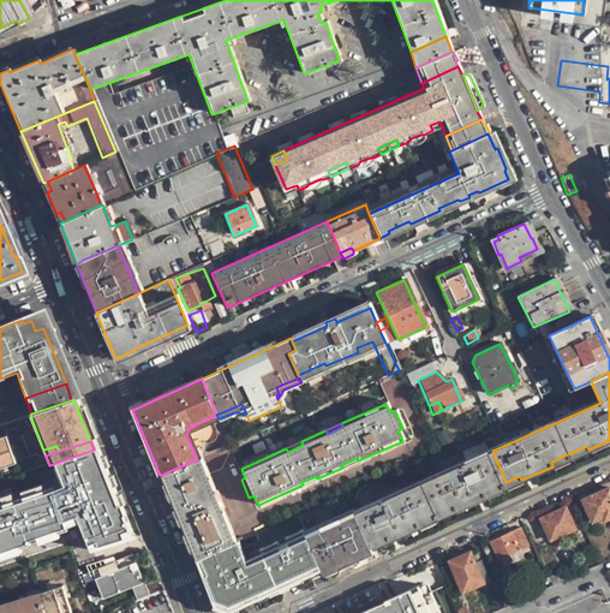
[(301,441),(286,448),(288,452),(303,445),(301,441)]
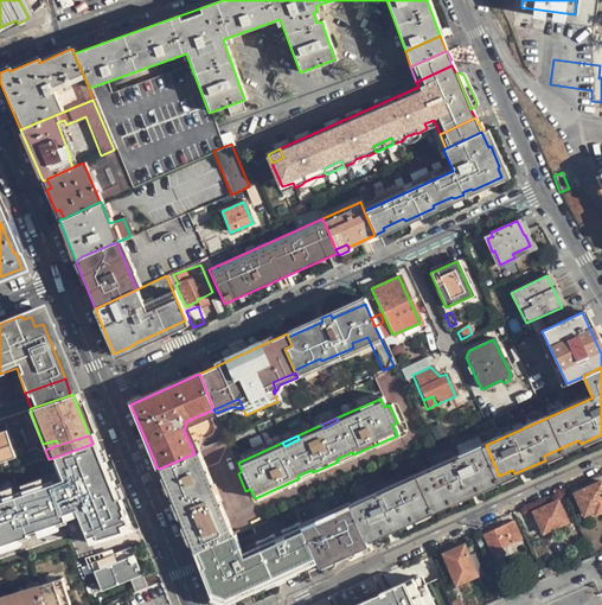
[(43,444),(45,450),(58,445),(56,440),(43,444)]
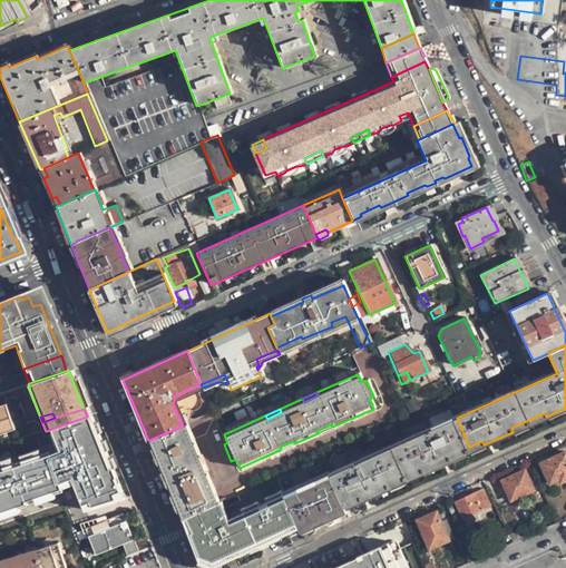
[(457,418),(451,420),(464,449),(469,447),(457,418)]
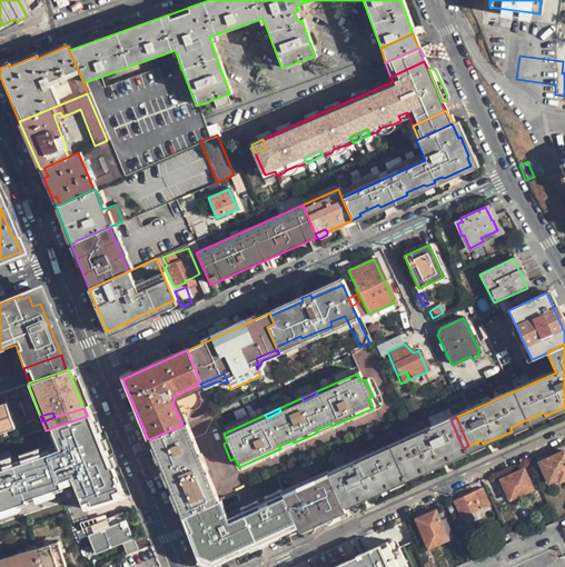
[(329,455),(324,466),(327,473),(340,504),(356,496),(358,499),(387,487),(386,484),(419,468),(422,471),(449,459),(447,455),(463,448),(450,419),(353,463),(346,448),(329,455)]
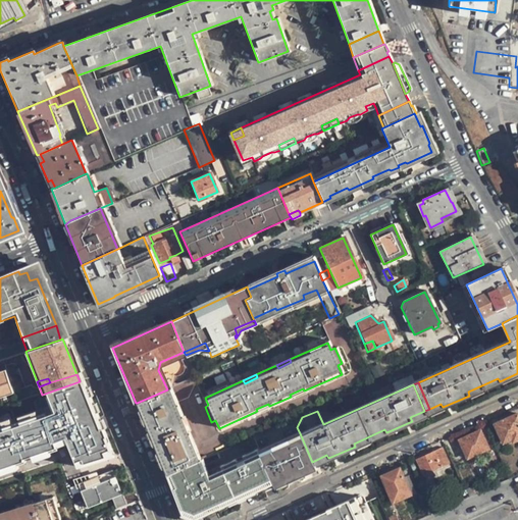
[(0,398),(9,395),(6,387),(0,390),(0,394),(0,398)]
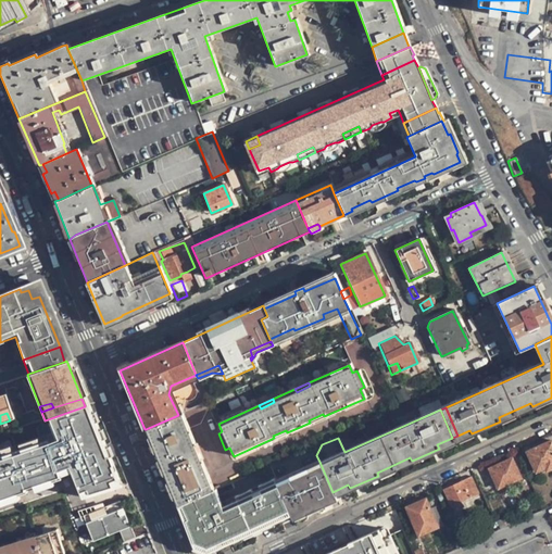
[(211,490),(180,414),(178,415),(146,429),(176,505),(199,495),(203,493),(211,490)]
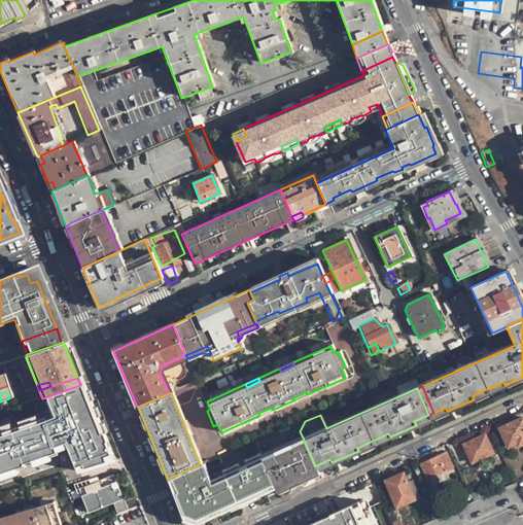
[(293,400),(307,394),(306,392),(292,398),(293,400)]
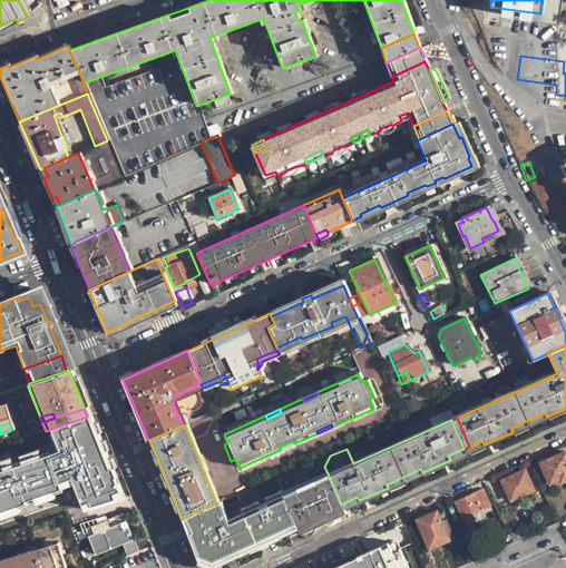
[(79,448),(71,426),(39,436),(47,460),(79,448)]
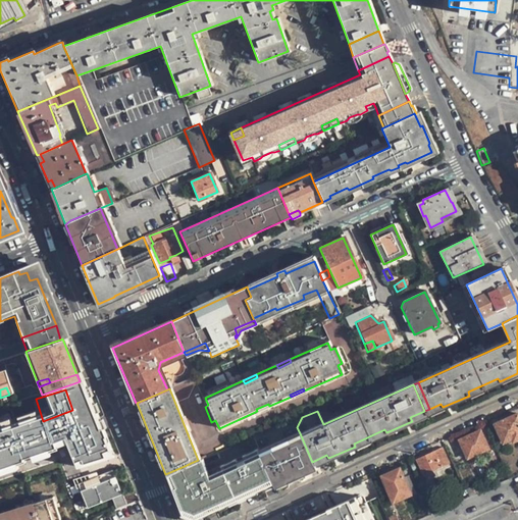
[(29,415),(24,401),(14,404),(15,408),(3,412),(6,420),(0,422),(0,436),(4,450),(6,449),(15,446),(15,448),(26,444),(22,432),(26,431),(21,417),(29,415)]
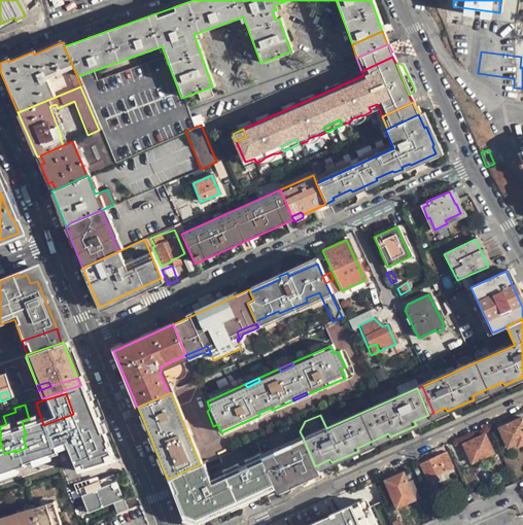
[(513,443),(522,438),(522,428),(522,427),(522,422),(521,418),(497,429),(506,448),(513,444),(513,443)]
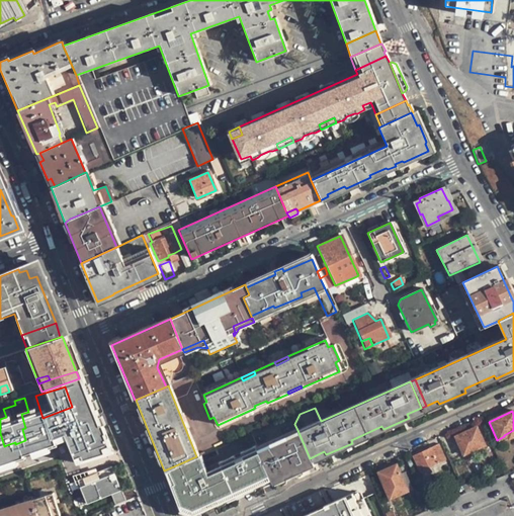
[(483,446),(478,433),(475,428),(453,437),(461,455),(483,446)]
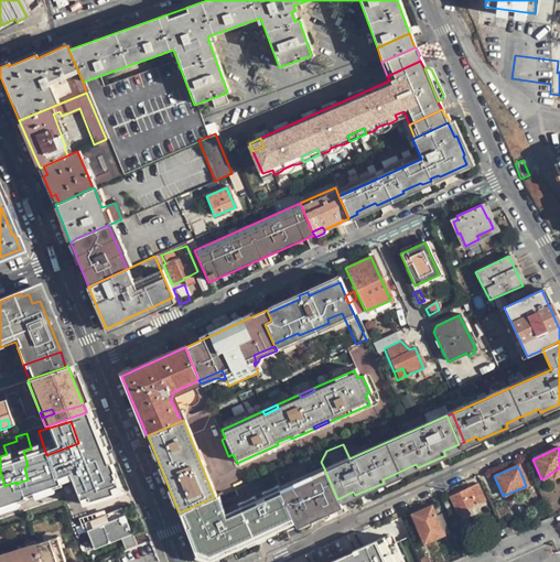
[(324,468),(280,488),(293,522),(338,501),(337,499),(324,468)]
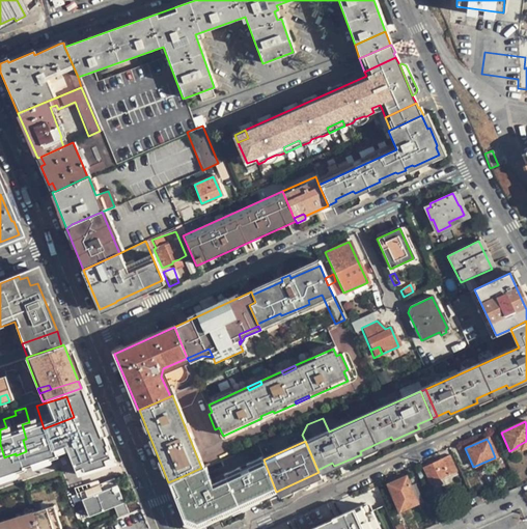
[(526,448),(526,441),(517,446),(517,447),(519,452),(526,448)]
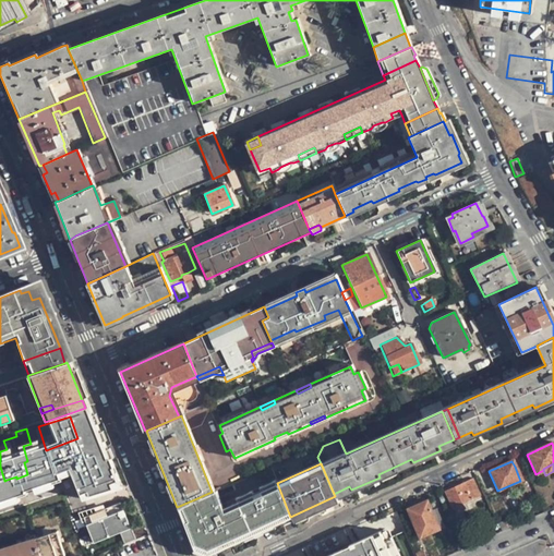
[(520,464),(515,467),(520,481),(527,478),(520,464)]
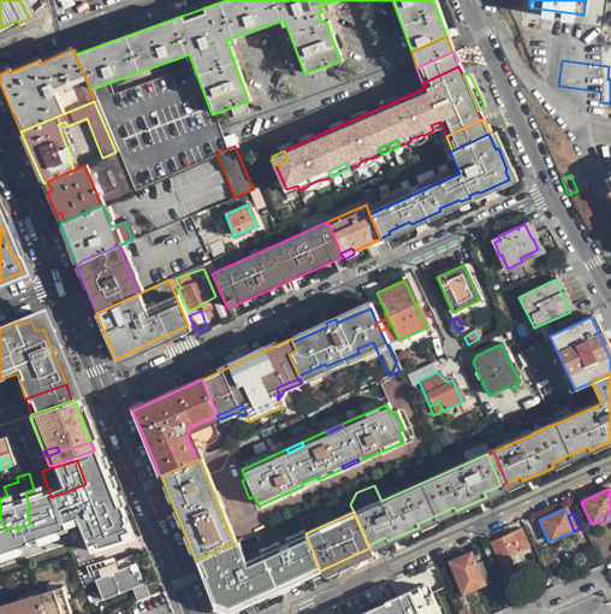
[(19,532),(18,529),(18,526),(7,530),(9,536),(19,532)]
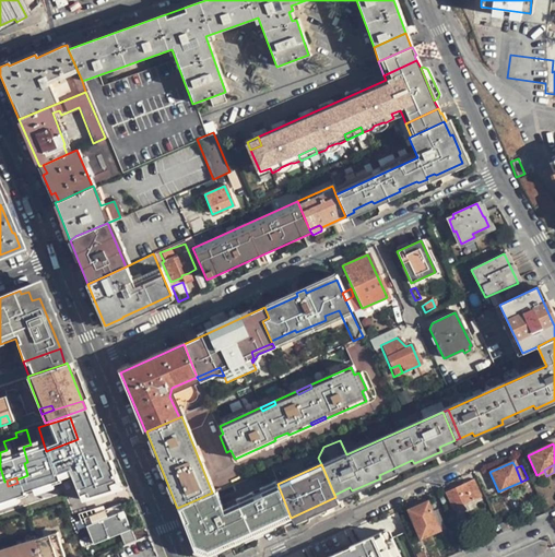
[(450,509),(452,509),(460,506),(479,497),(471,481),(444,493),(450,509)]
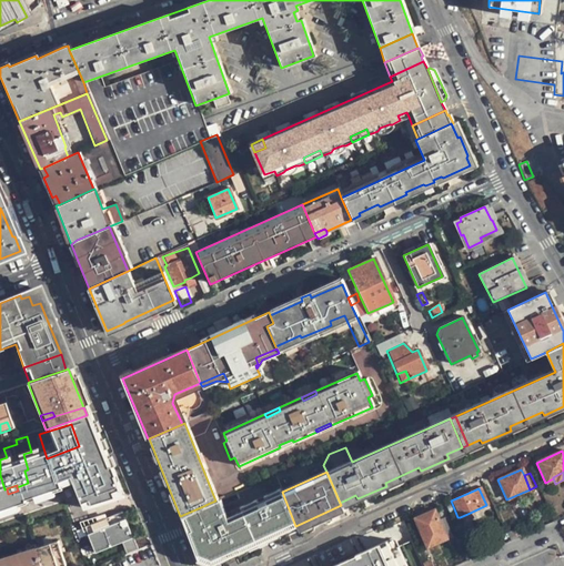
[(261,523),(282,513),(277,501),(273,503),(271,497),(268,499),(265,495),(267,495),(265,493),(262,491),(260,493),(260,494),(240,503),(243,513),(245,513),(250,524),(260,521),(261,523)]
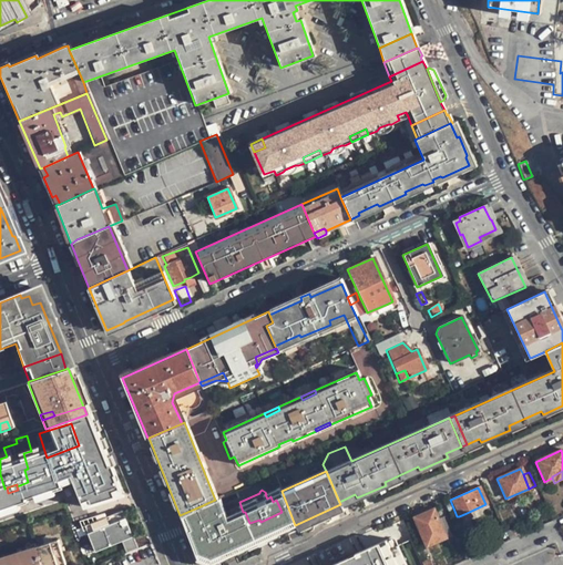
[(207,503),(203,505),(208,519),(202,521),(207,536),(204,537),(208,548),(217,545),(218,547),(231,543),(229,541),(238,537),(234,526),(232,526),(224,506),(232,503),(227,494),(215,500),(207,503)]
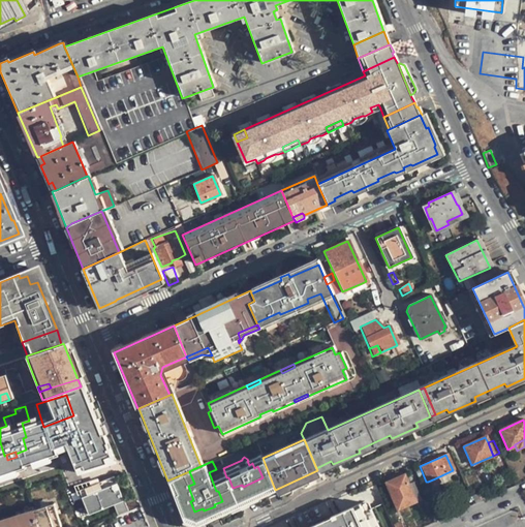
[(403,475),(385,483),(396,510),(420,500),(412,482),(407,484),(403,475)]
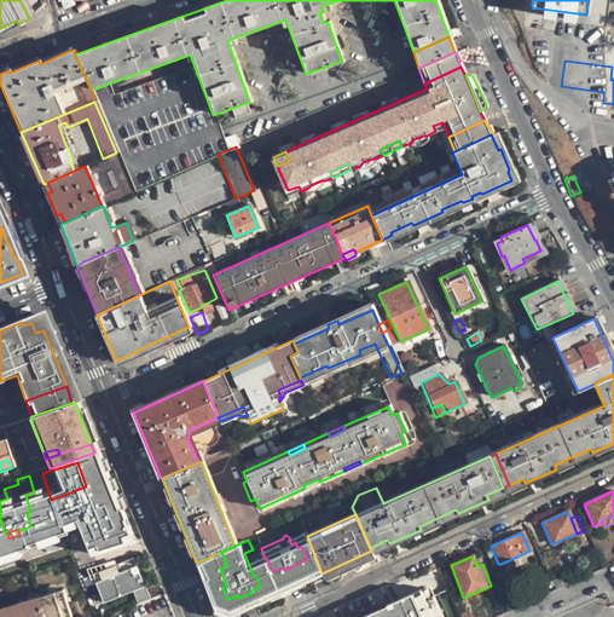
[(510,566),(509,560),(500,564),(503,570),(510,566)]
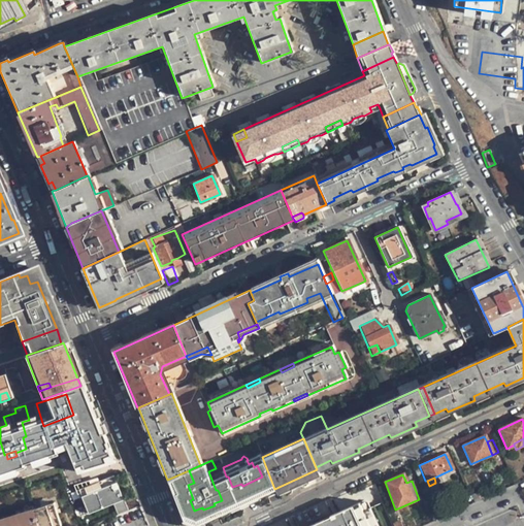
[(89,486),(87,482),(71,488),(83,517),(111,504),(101,481),(89,486)]
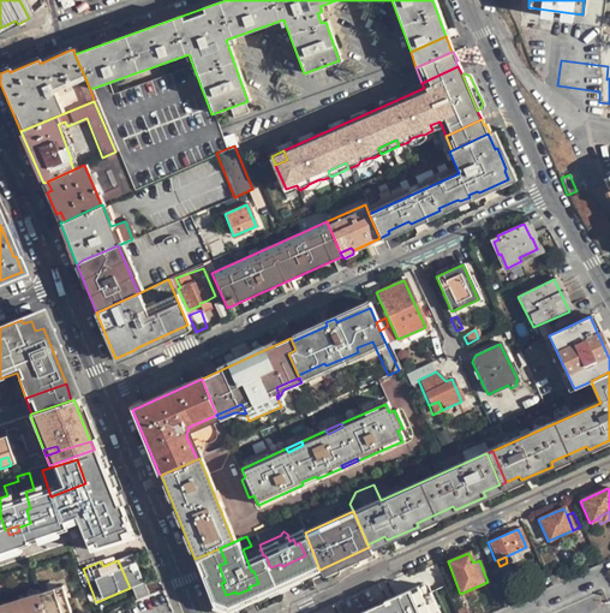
[(398,584),(401,593),(407,607),(424,601),(440,594),(429,570),(398,584)]
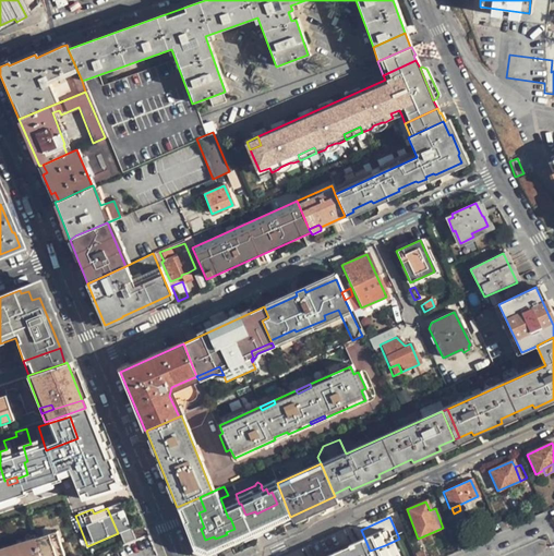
[(60,555),(53,534),(33,541),(23,544),(0,551),(0,555),(60,555)]
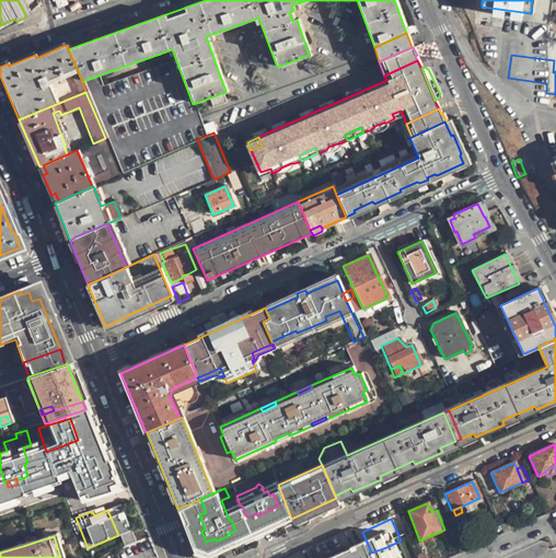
[(228,536),(216,541),(219,547),(230,543),(228,536)]
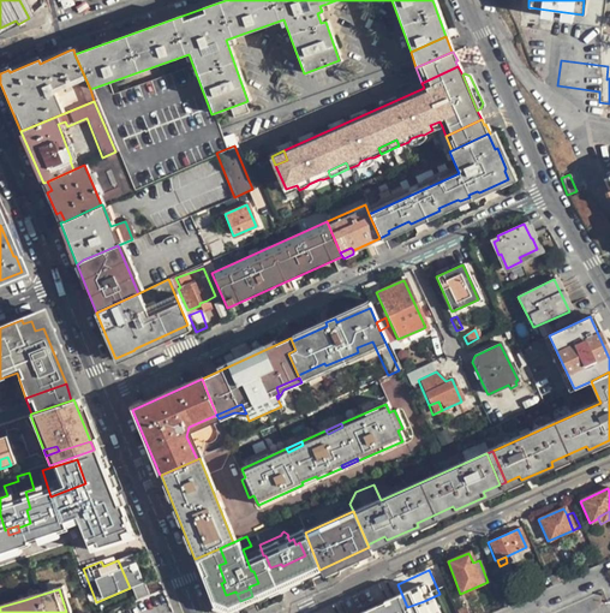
[(425,606),(424,601),(407,607),(401,593),(396,595),(404,612),(411,612),(425,606)]
